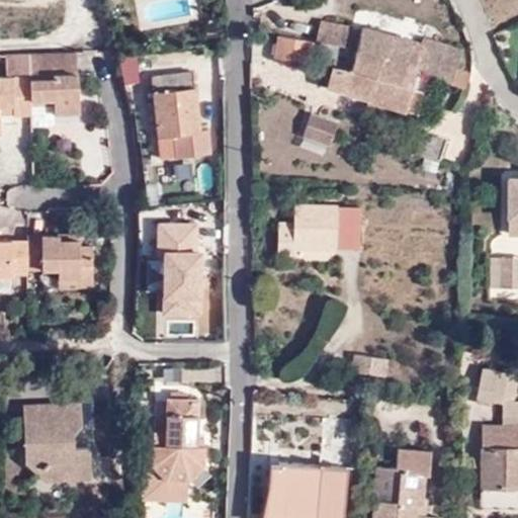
[(319,22),(316,40),(355,47),(359,34),(351,34),(351,26),(319,22)]
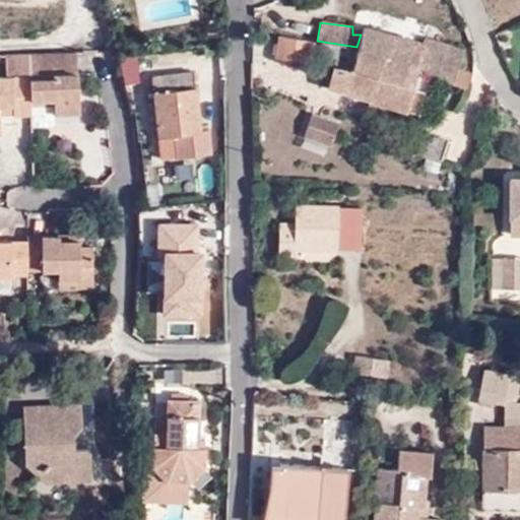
[(353,24),(352,26),(352,35),(361,35),(362,25),(353,24)]
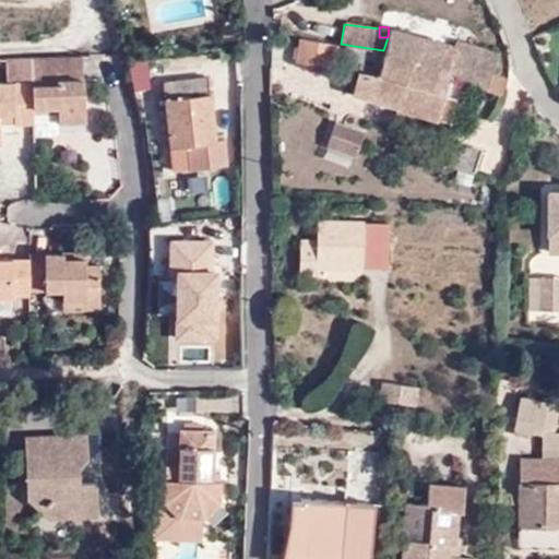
[(388,37),(383,50),(412,59),(447,69),(453,45),(389,27),(388,37)]
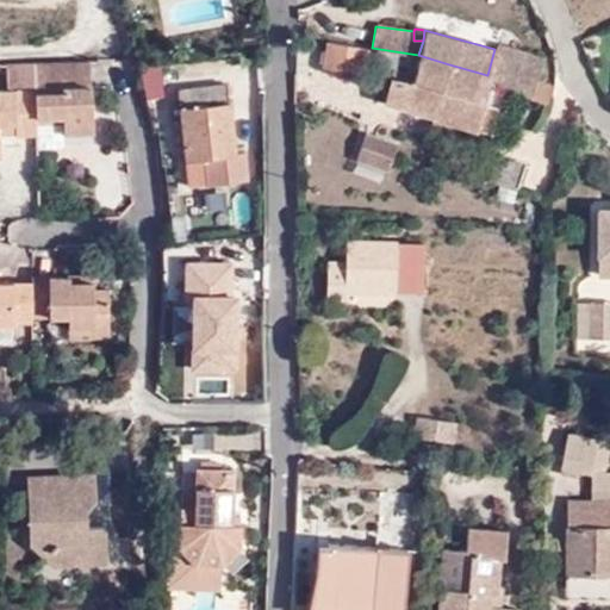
[(486,79),(543,103),(549,83),(536,78),(543,58),(496,42),(495,49),(487,75),(486,79)]
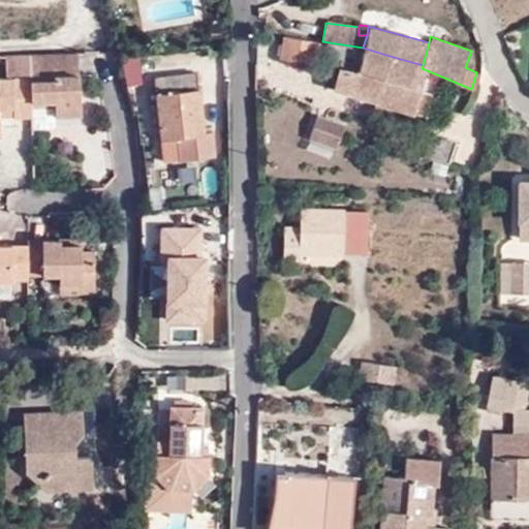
[(281,60),(314,65),(317,43),(285,38),(281,60)]
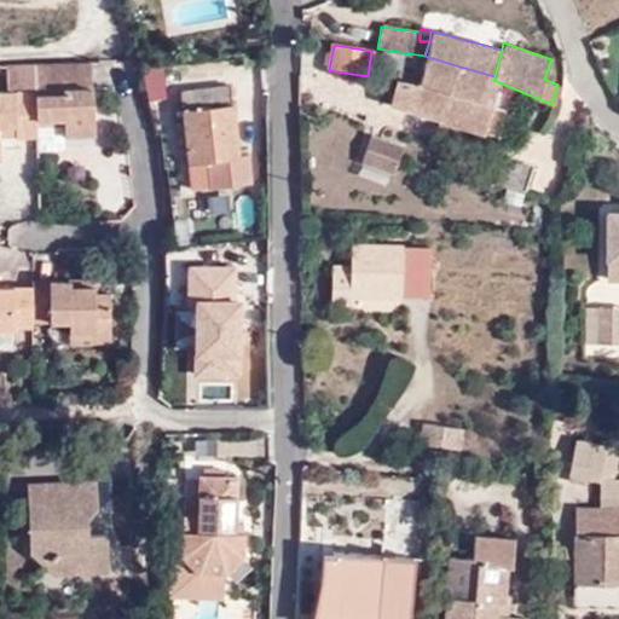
[(456,65),(424,56),(421,71),(414,69),(411,80),(395,77),(394,92),(392,104),(443,119),(456,65)]
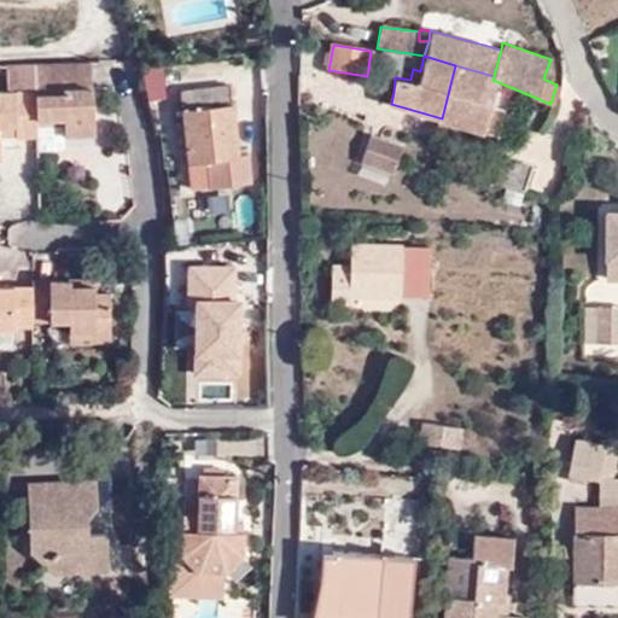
[(95,132),(93,62),(36,64),(38,88),(39,122),(53,121),(56,116),(65,116),(66,133),(95,132)]
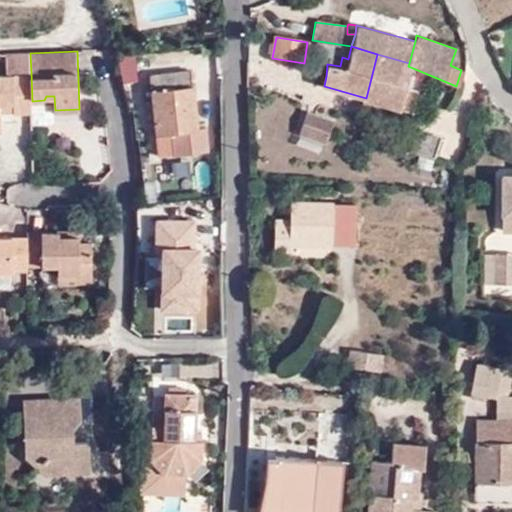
[(377,54),(366,98),(410,110),(415,89),(403,86),(408,66),(409,63),(377,54)]
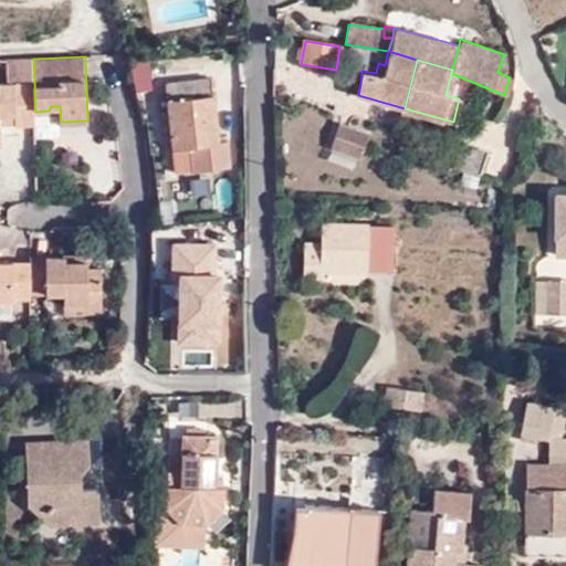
[(344,71),(336,70),(335,79),(343,79),(344,71)]
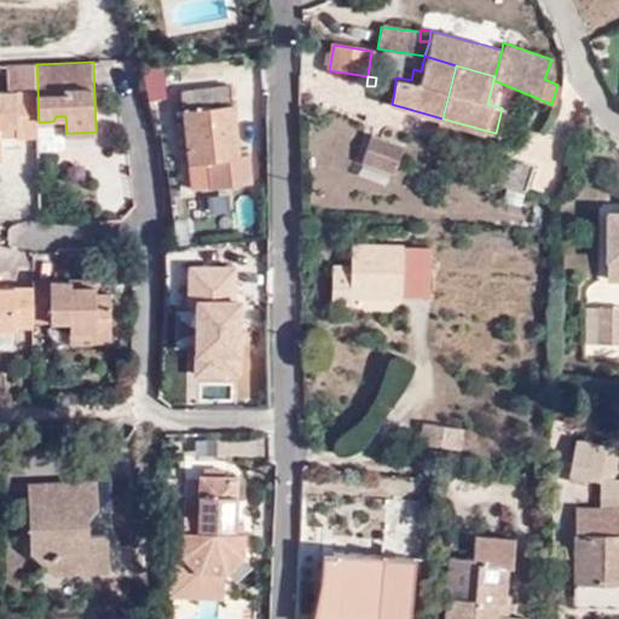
[(187,162),(208,160),(217,158),(219,183),(249,181),(247,155),(237,156),(230,86),(183,92),(187,162)]
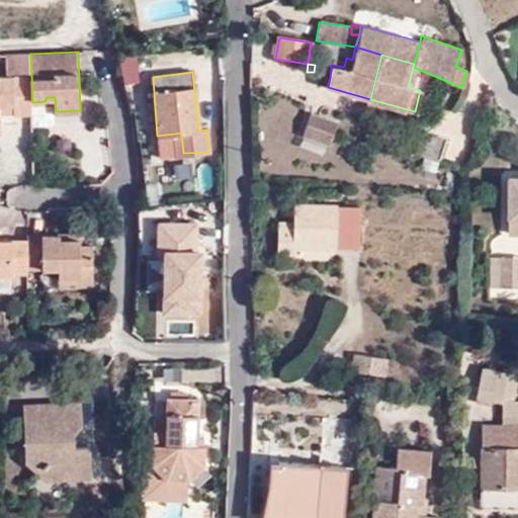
[(32,102),(31,74),(0,75),(0,125),(2,126),(2,111),(1,102),(14,102),(14,111),(32,111),(32,102)]
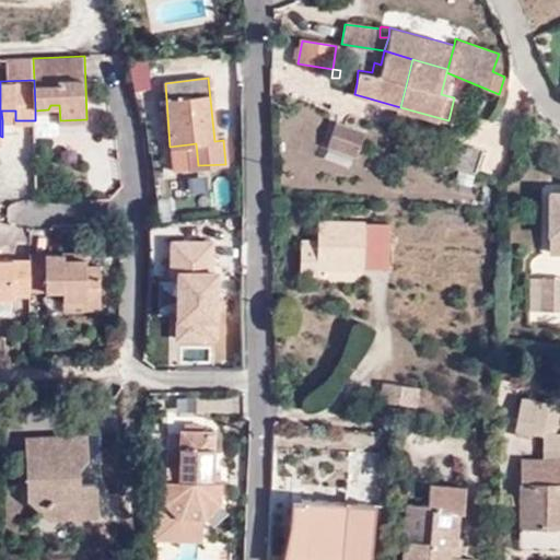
[(345,91),(354,94),(357,83),(347,81),(345,91)]
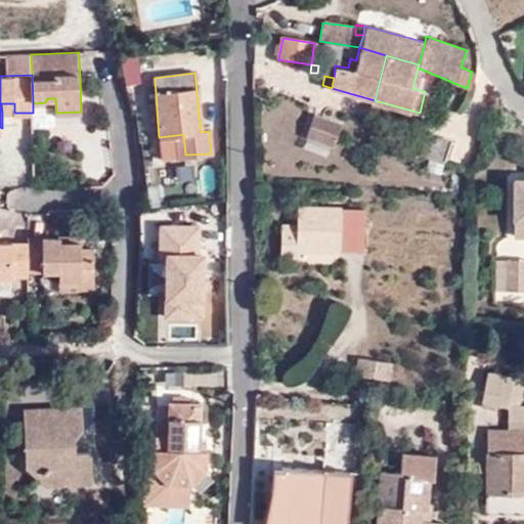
[(51,120),(56,113),(55,98),(47,98),(45,102),(33,103),(33,113),(34,121),(51,120)]
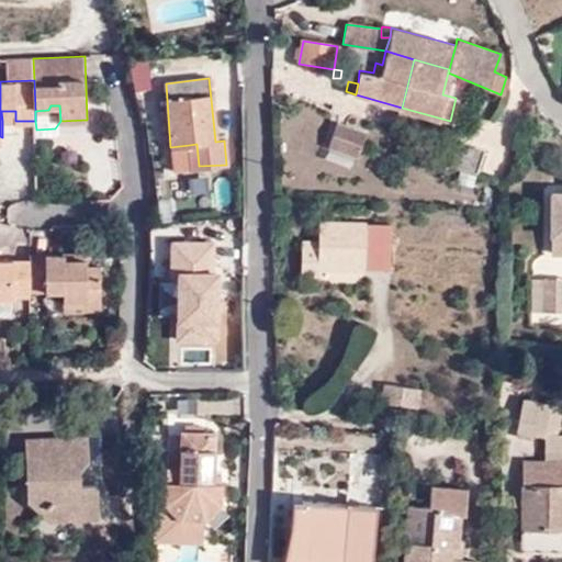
[(2,121),(15,121),(15,111),(1,111),(2,121)]
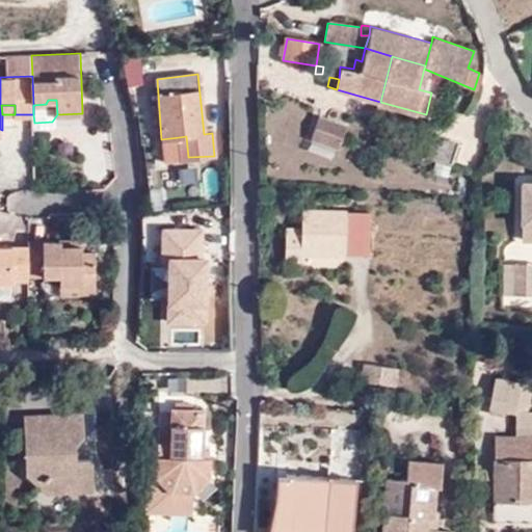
[(347,127),(320,117),(313,140),(340,149),(347,127)]
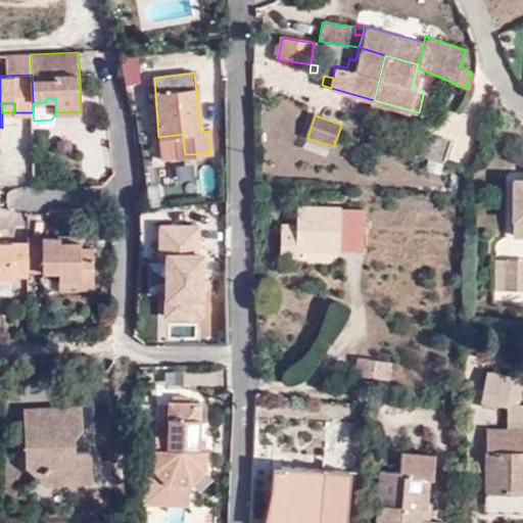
[(440,157),(446,138),(427,131),(420,151),(440,157)]
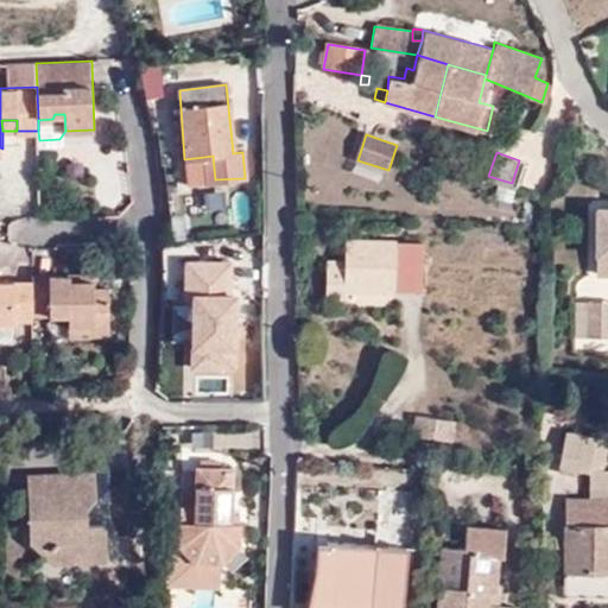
[(213,156),(204,157),(206,181),(215,179),(213,156)]
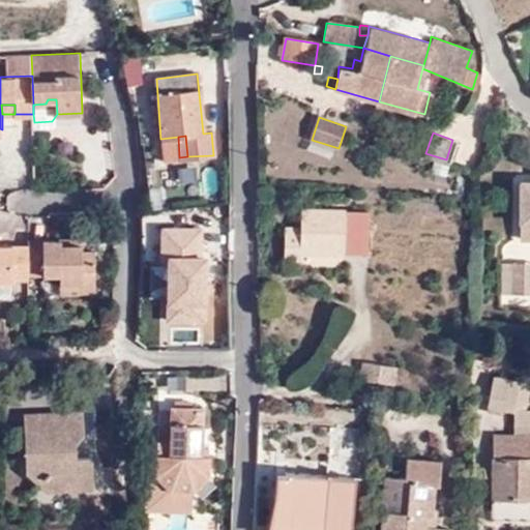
[(529,179),(521,180),(519,236),(529,236),(529,179)]
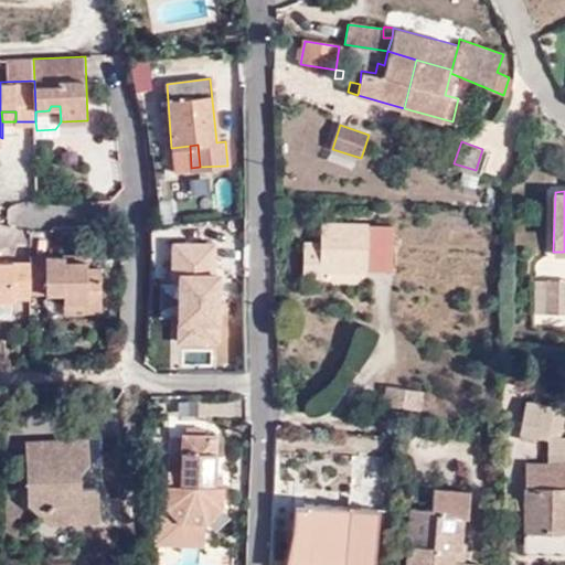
[(368,224),(321,223),(320,243),(305,243),(305,281),(320,281),(321,270),(366,272),(368,224)]
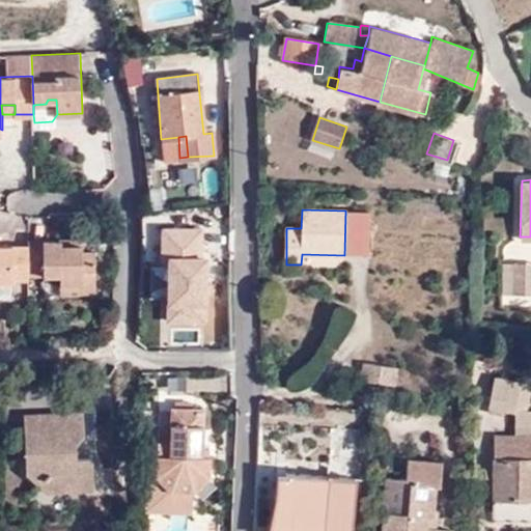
[(0,283),(11,284),(11,280),(27,280),(27,276),(59,276),(59,296),(94,295),(94,252),(81,253),(81,240),(61,240),(61,242),(28,242),(28,247),(0,247),(0,283)]
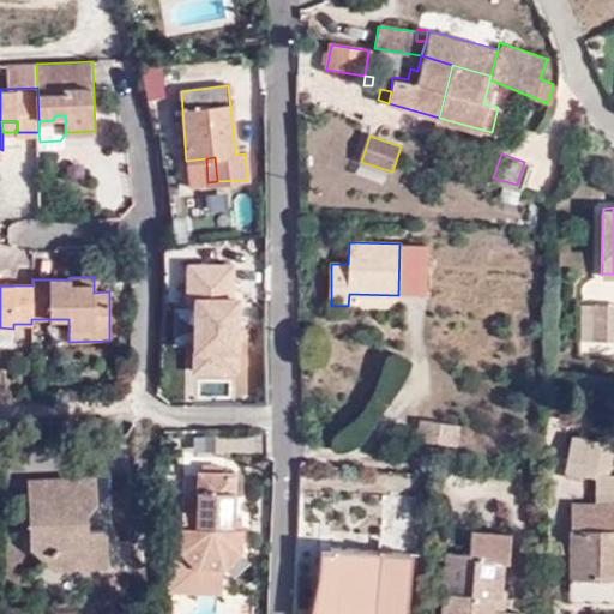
[(613,337),(613,301),(594,301),(594,337),(613,337)]
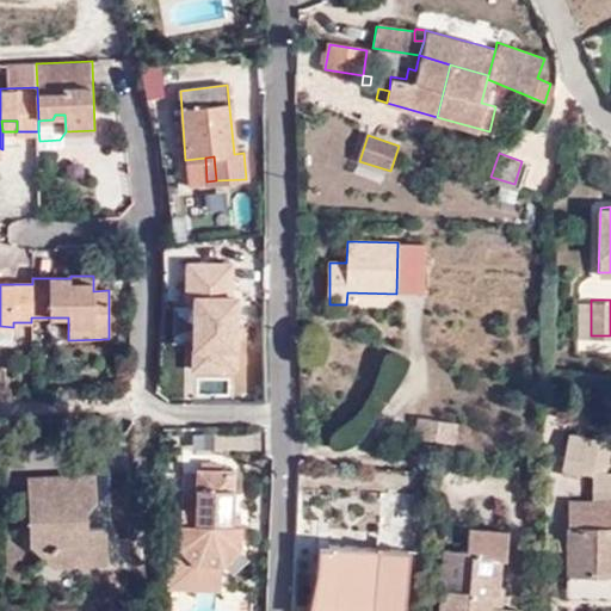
[(578,597),(610,597),(610,471),(603,471),(608,442),(568,433),(563,463),(579,467),(579,473),(591,474),(592,500),(567,500),(567,587),(578,587),(578,597)]
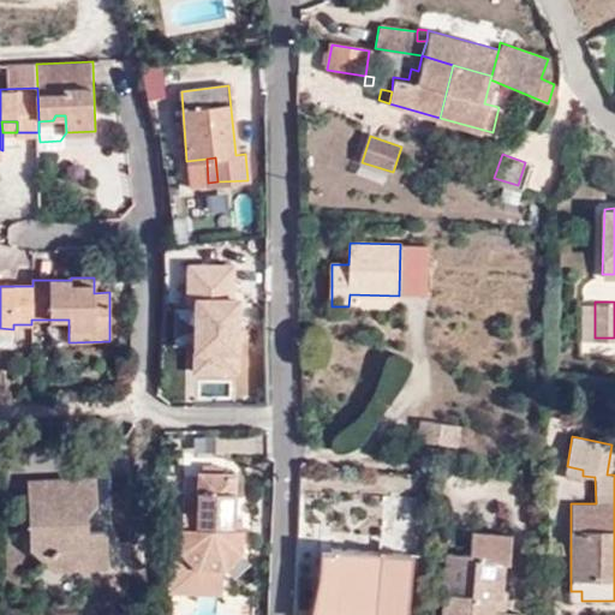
[(180,549),(198,569),(224,569),(226,568),(239,555),(242,551),(243,530),(232,529),(232,520),(236,473),(199,472),(197,513),(181,513),(180,549)]
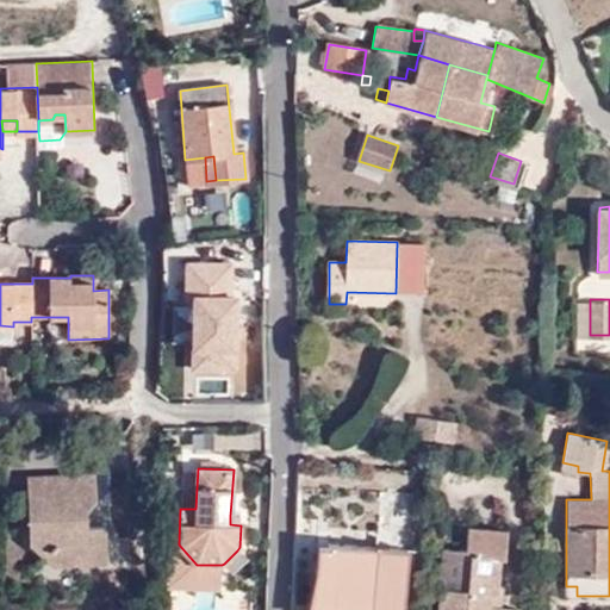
[(97,473),(58,474),(44,486),(29,486),(30,542),(53,564),(107,560),(106,524),(88,526),(79,517),(98,499),(97,473)]
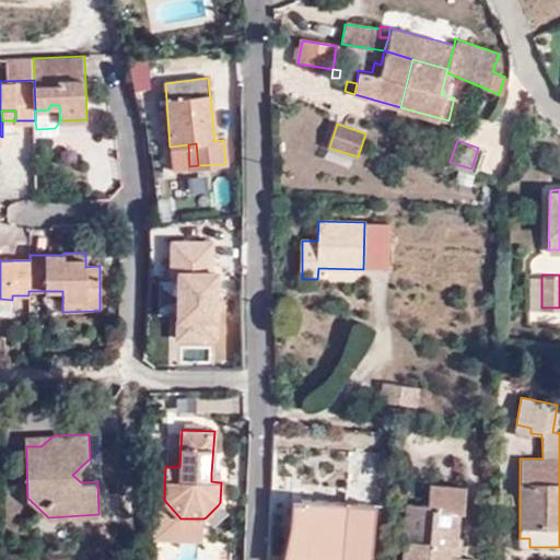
[(41,446),(54,435),(26,436),(26,446),(41,446)]
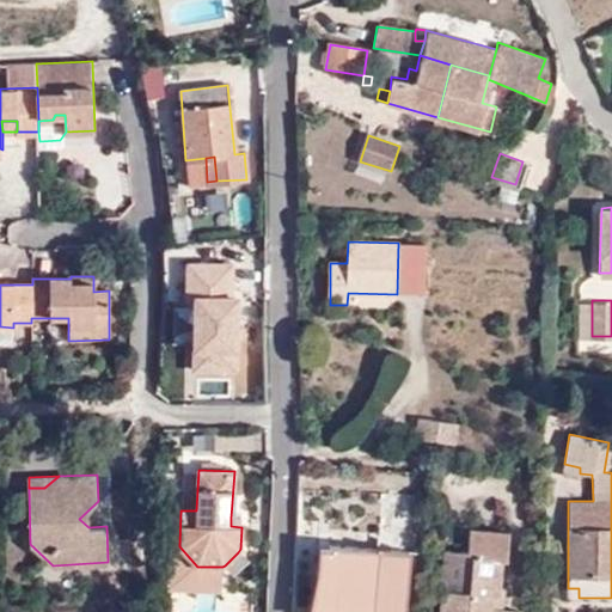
[(467,530),(466,551),(466,556),(471,557),(466,591),(441,589),(439,611),(495,611),(496,610),(499,611),(499,610),(502,588),(497,587),(499,560),(506,560),(508,533),(467,530)]
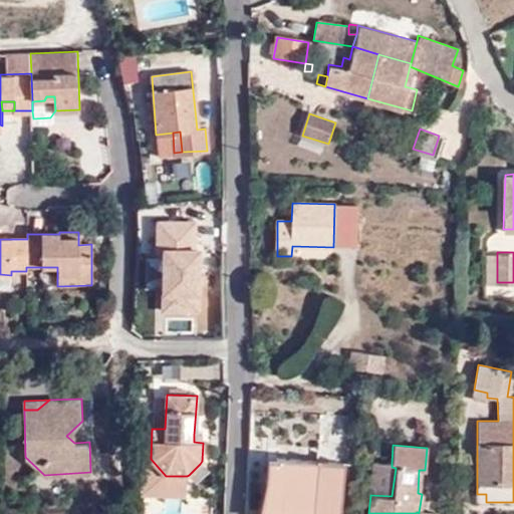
[(339,512),(342,463),(275,459),(272,508),(339,512)]
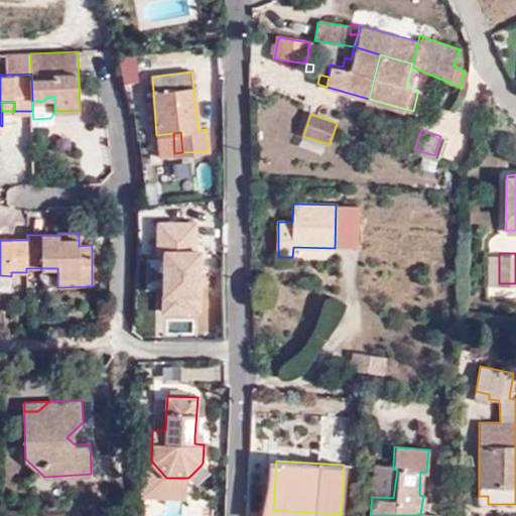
[(393,469),(393,465),(373,464),(370,497),(372,497),(393,498),(397,470),(393,469)]
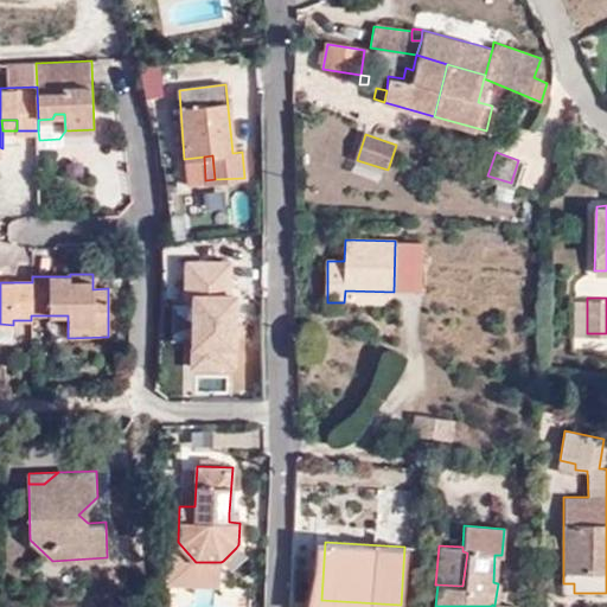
[(236,548),(223,561),(227,564),(231,564),(240,555),(240,551),(236,548)]
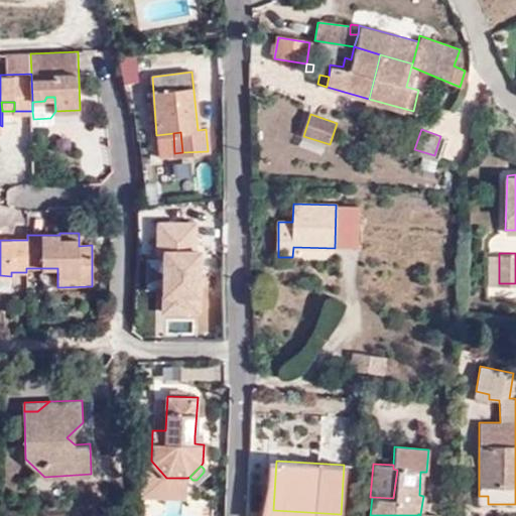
[(165,499),(186,500),(186,486),(187,486),(187,478),(166,478),(165,499)]
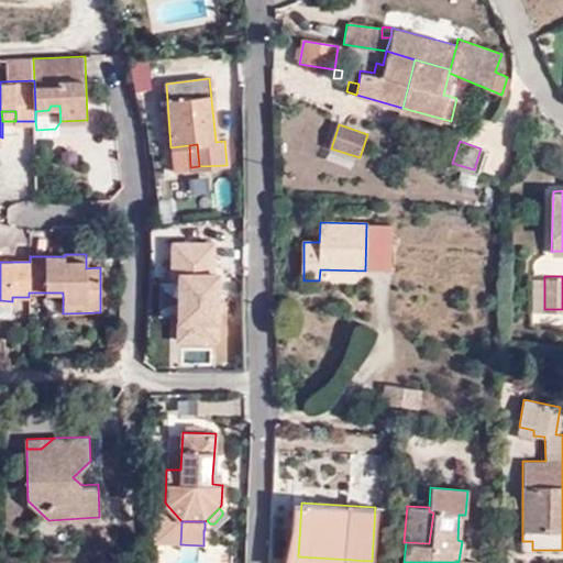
[(522,550),(532,550),(532,541),(522,541),(522,550)]
